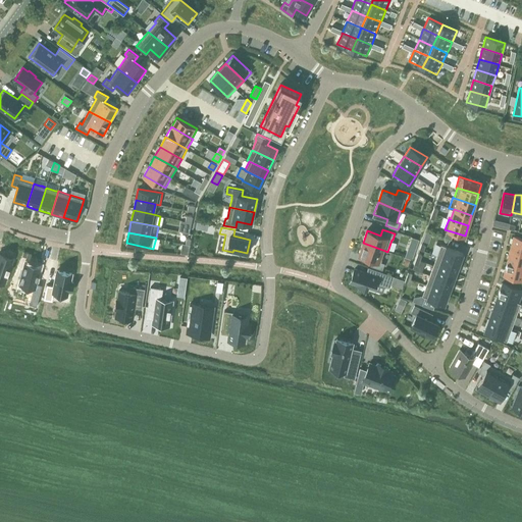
[(521,239),(514,237),(510,250),(521,252),(521,239)]
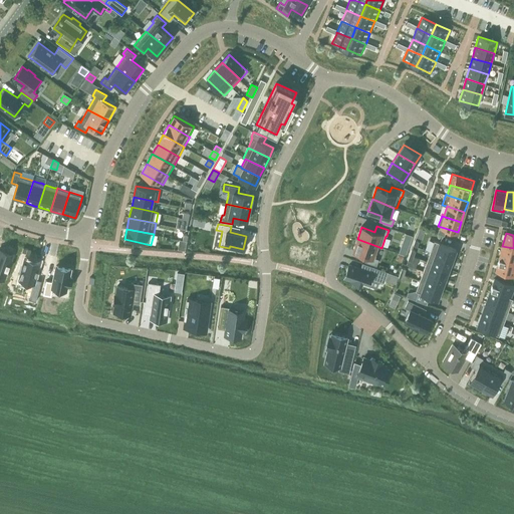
[(406,234),(399,253),(406,256),(413,236),(406,234)]
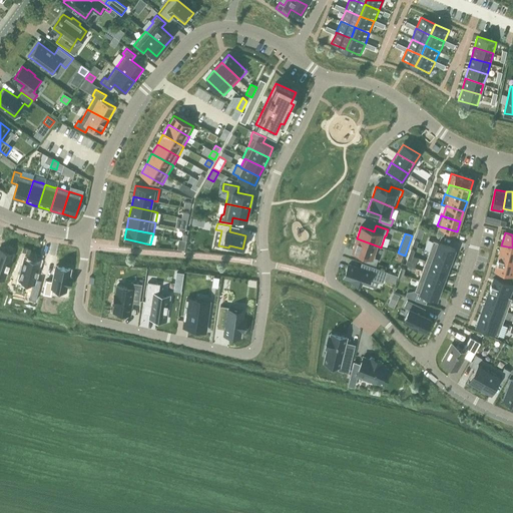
[(357,238),(352,250),(366,255),(364,261),(376,266),(378,259),(375,258),(379,246),(357,238)]
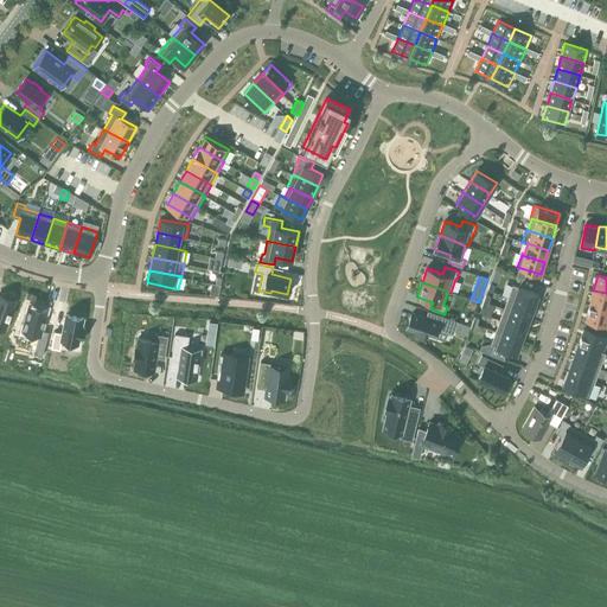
[(512,285),(509,296),(534,306),(538,294),(512,285)]
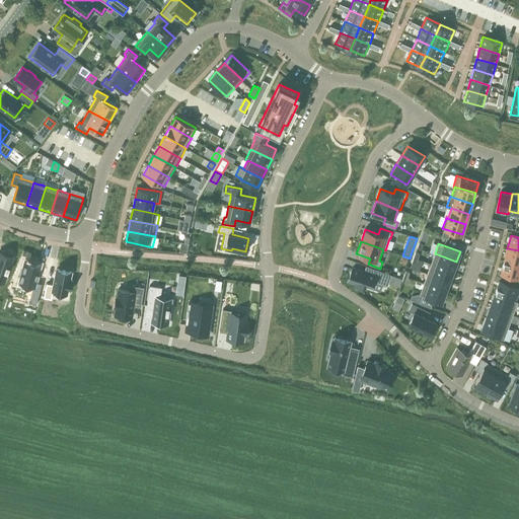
[(518,250),(507,248),(504,262),(518,265),(518,250)]
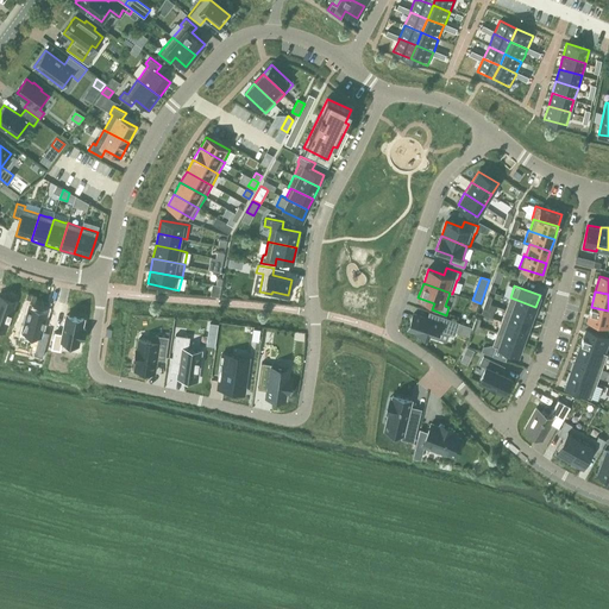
[(0,328),(5,331),(14,303),(0,297),(0,328)]
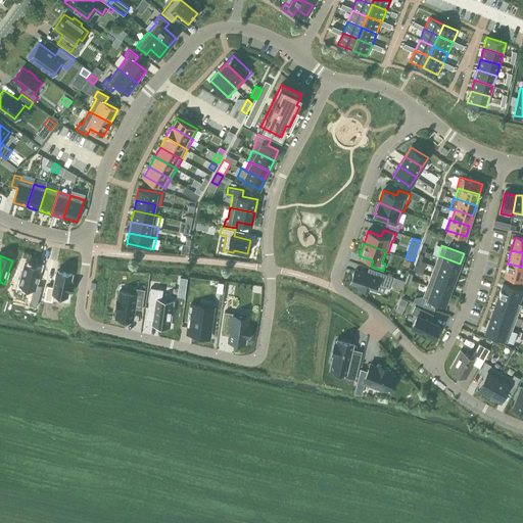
[(438,255),(434,266),(457,274),(460,264),(438,255)]
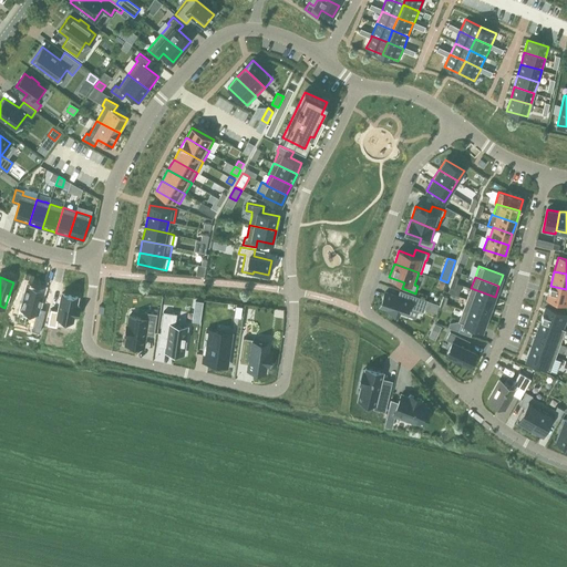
[(20,312),(18,321),(33,325),(32,330),(40,332),(44,313),(38,311),(43,289),(28,285),(26,294),(23,294),(21,301),(23,301),(20,312)]
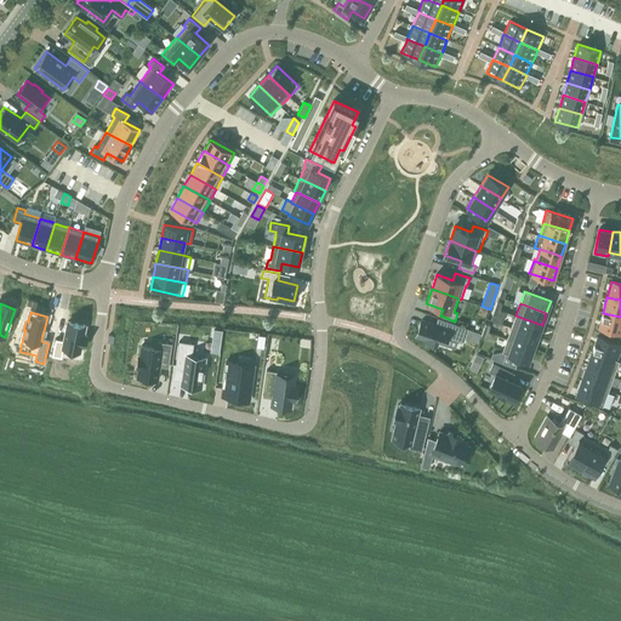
[(620,317),(603,313),(599,329),(620,334),(620,317)]
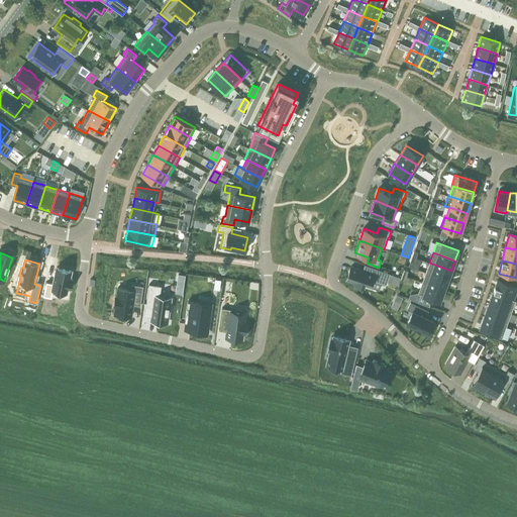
[(429,263),(425,273),(447,281),(451,271),(429,263)]
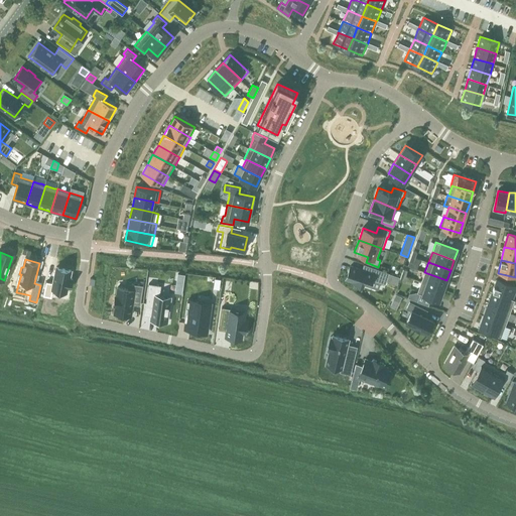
[(351,266),(347,277),(354,279),(353,281),(363,285),(363,284),(363,283),(369,285),(369,283),(370,284),(372,279),(381,282),(385,284),(386,281),(387,279),(389,273),(364,264),(362,270),(351,266)]
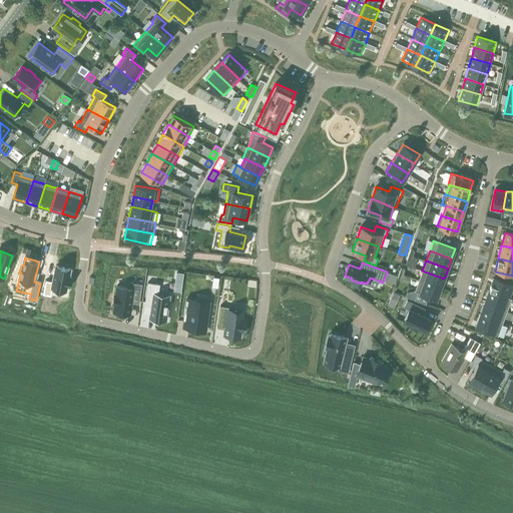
[(46,280),(43,294),(51,295),(52,289),(59,291),(59,289),(66,290),(67,286),(70,286),(72,277),(69,277),(70,269),(56,266),(53,282),(46,280)]
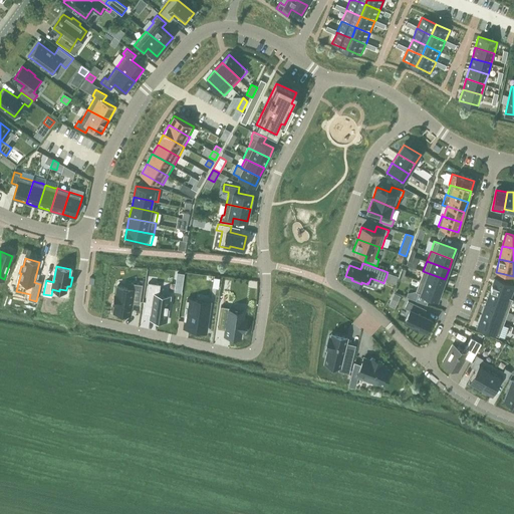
[(423,271),(420,281),(441,289),(445,279),(423,271)]
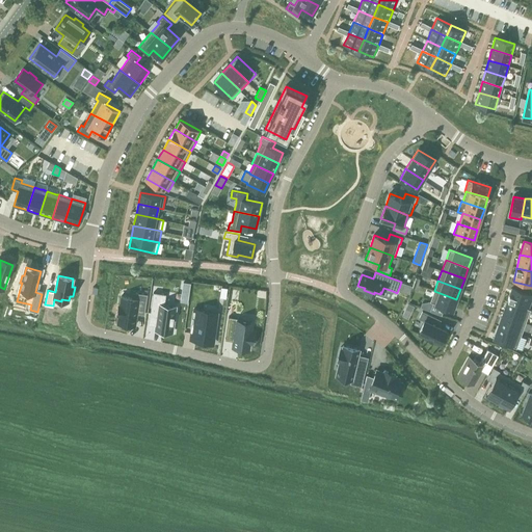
[(401,282),(399,288),(405,290),(407,284),(401,282)]
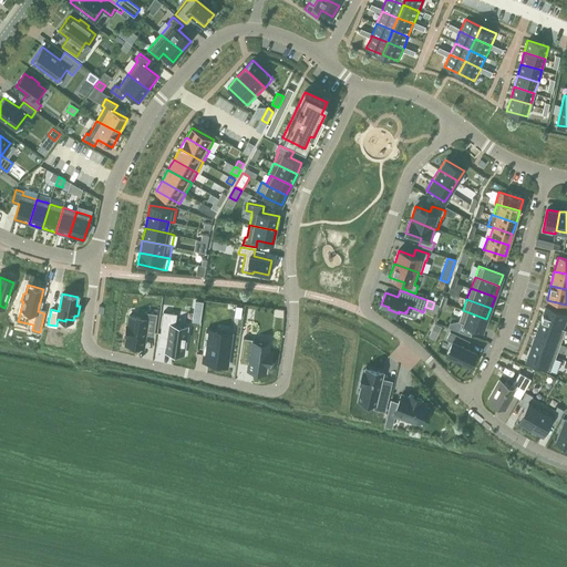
[(566,315),(546,307),(540,321),(563,329),(566,316),(566,315)]
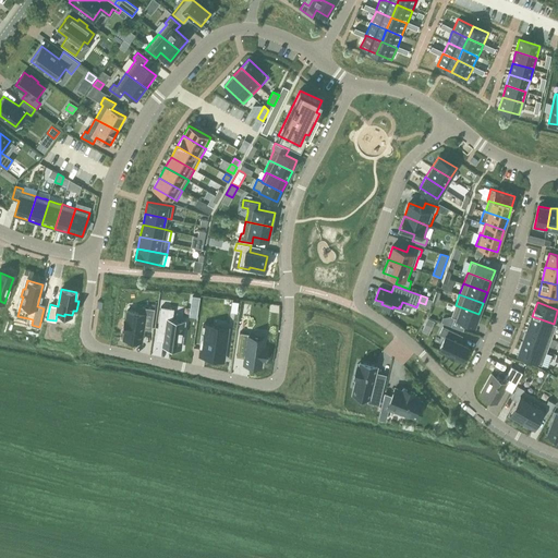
[(456,305),(451,316),(475,325),(478,314),(456,305)]
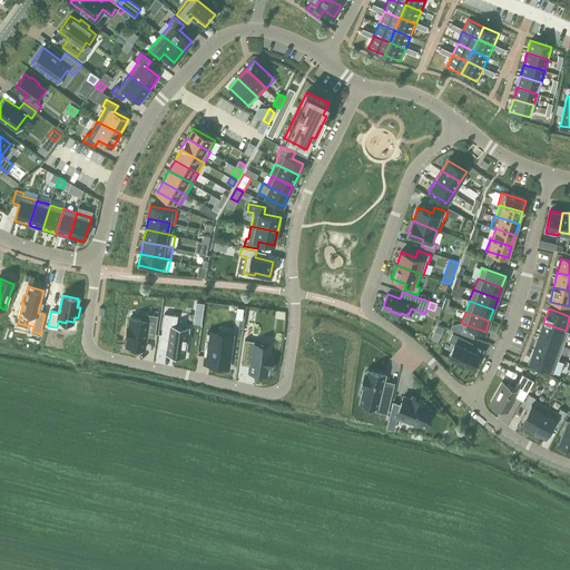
[(127,325),(126,337),(127,337),(126,346),(145,349),(147,335),(155,336),(157,315),(143,313),(141,320),(130,317),(128,326),(127,325)]
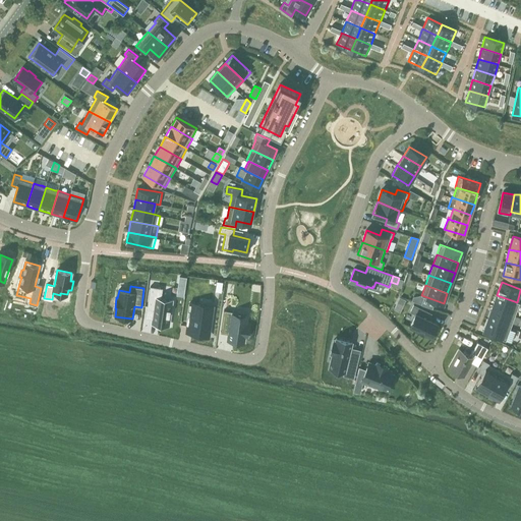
[(151,286),(148,306),(155,307),(153,319),(153,323),(165,325),(168,326),(169,325),(170,314),(172,300),(161,298),(163,288),(151,286)]
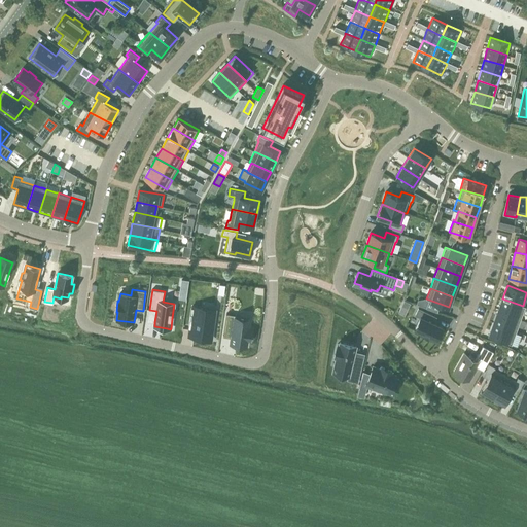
[(502,299),(498,311),(521,319),(525,308),(525,307),(523,306),(502,299)]
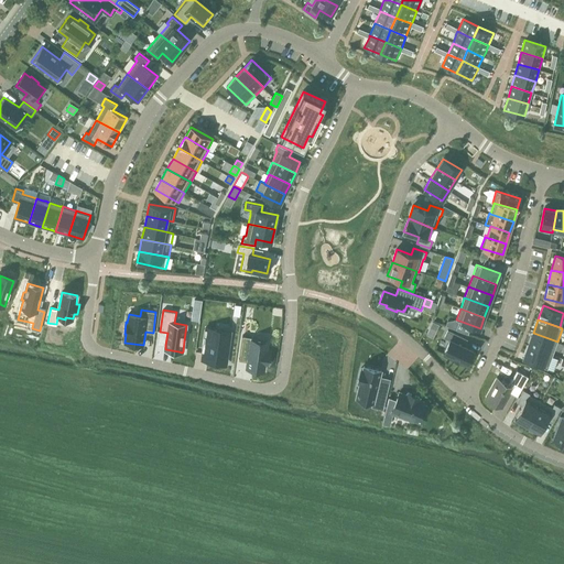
[(205,329),(202,353),(208,354),(208,359),(215,360),(216,357),(226,358),(226,359),(227,359),(230,332),(229,332),(229,333),(205,329)]
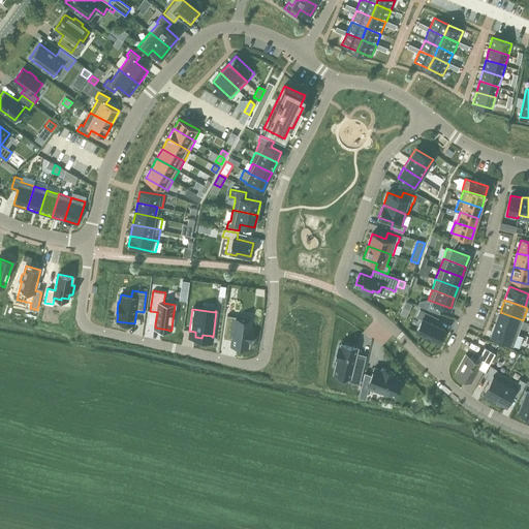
[(422,318),(415,331),(438,341),(444,329),(432,322),(435,317),(421,310),(417,316),(422,318)]
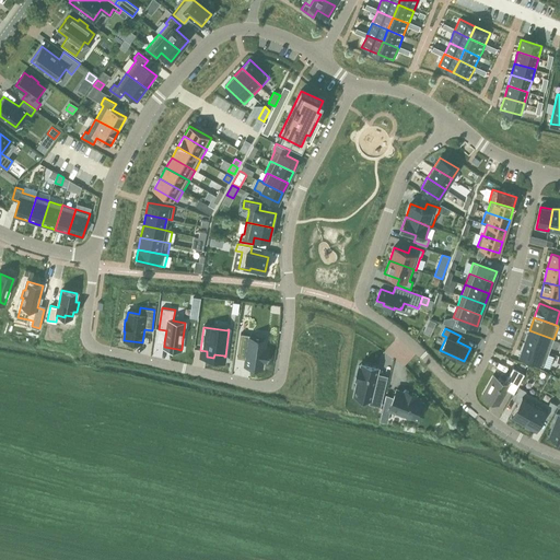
[(529,330),(524,343),(548,352),(553,339),(529,330)]
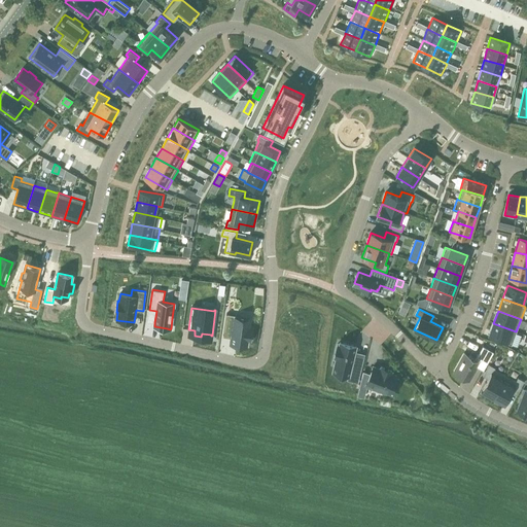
[(226,314),(223,337),(232,338),(231,344),(247,346),(248,340),(251,341),(253,328),(250,328),(249,327),(250,320),(235,318),(236,315),(226,314)]
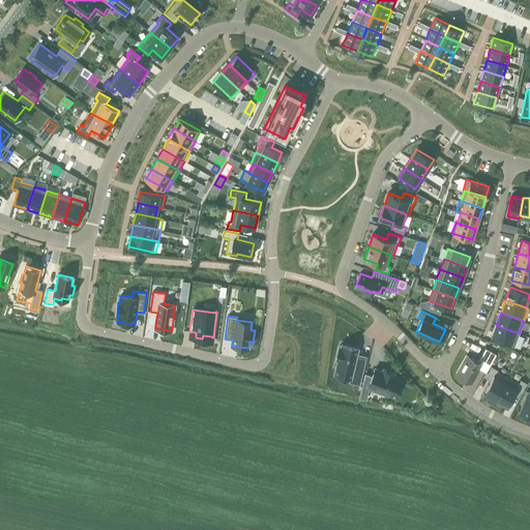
[(496,325),(492,339),(514,347),(519,333),(496,325)]
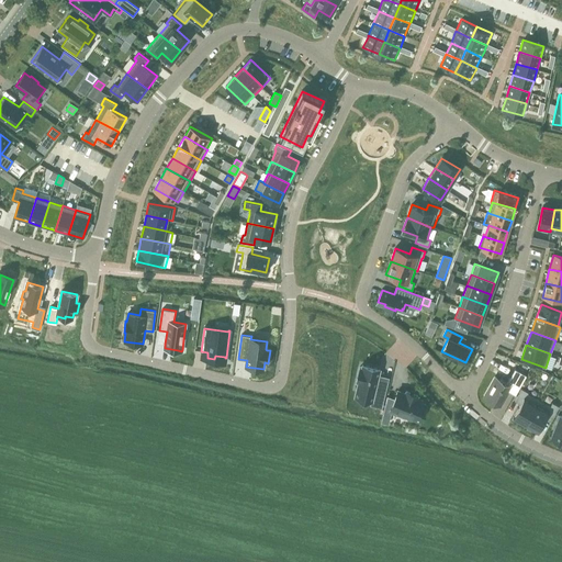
[(358,382),(357,390),(373,394),(371,405),(381,407),(388,384),(377,382),(380,369),(362,364),(362,367),(360,367),(357,382),(358,382)]
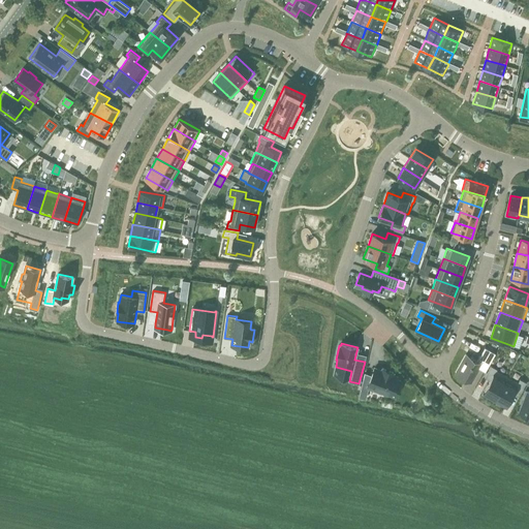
[(466,354),(456,373),(471,381),(478,368),(485,372),(495,353),(485,347),(476,361),(466,354)]
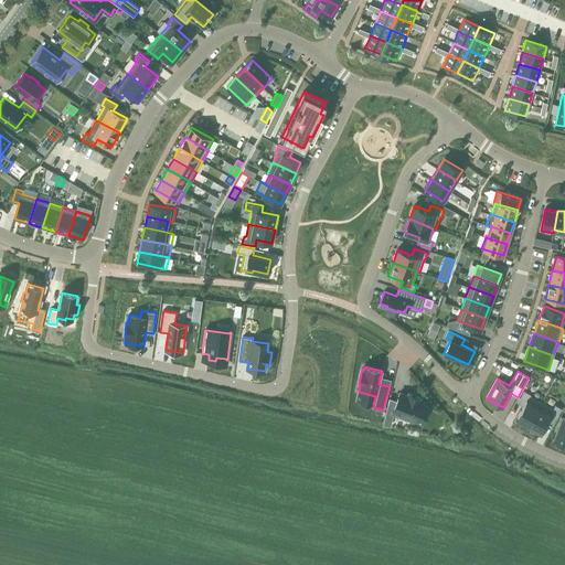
[(523,406),(515,419),(528,427),(542,402),(530,395),(531,394),(524,391),(518,403),(523,406)]
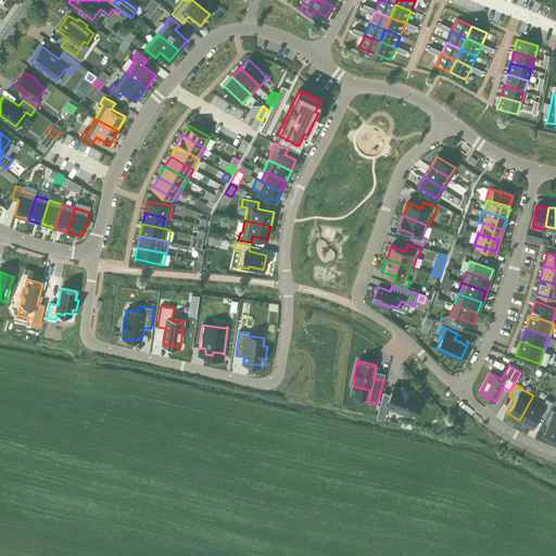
[(383,391),(379,407),(387,408),(401,414),(402,411),(415,416),(416,413),(418,414),(422,404),(420,404),(421,400),(418,399),(418,396),(413,394),(413,391),(402,387),(401,390),(393,387),(391,394),(383,391)]
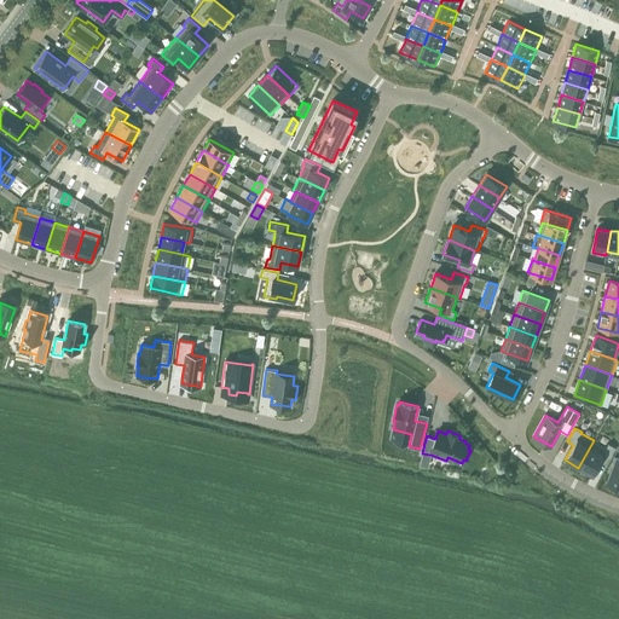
[(594,440),(578,468),(591,475),(600,460),(607,463),(615,447),(608,444),(606,447),(594,440)]
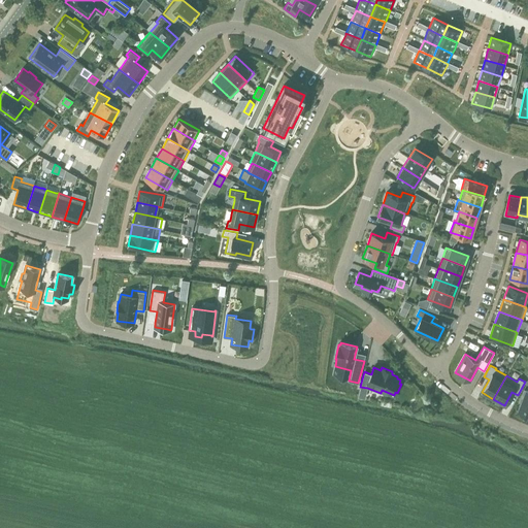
[(527,391),(526,391),(518,411),(527,416),(527,391)]
